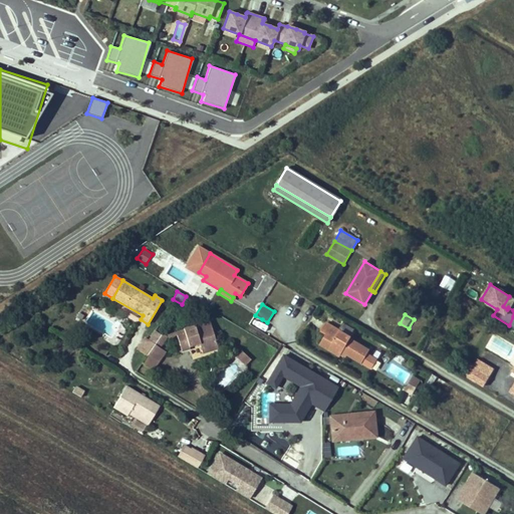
[(262,319),(256,316),(253,320),(259,324),(262,319)]
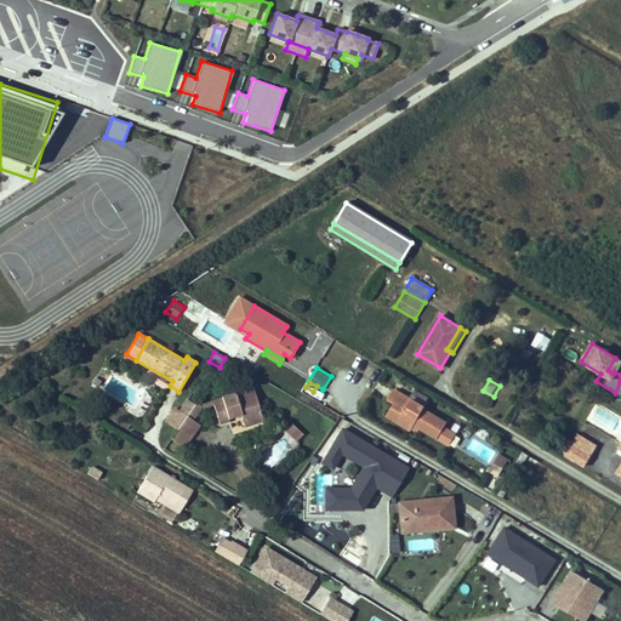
[(254,388),(203,404),(203,408),(204,409),(214,405),(220,425),(229,421),(228,420),(241,416),(241,417),(244,426),(263,421),(254,388)]
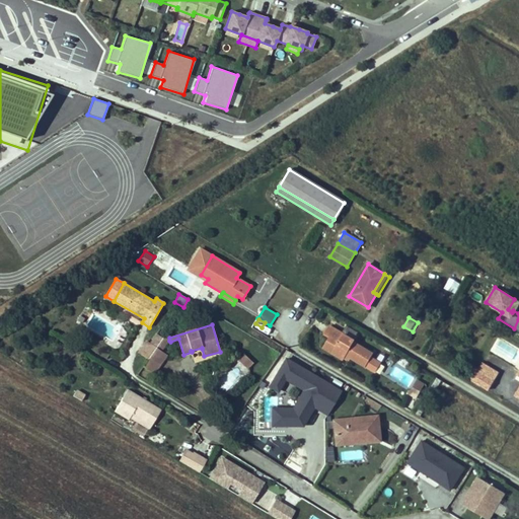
[(342,332),(354,340),(359,332),(347,325),(342,332)]
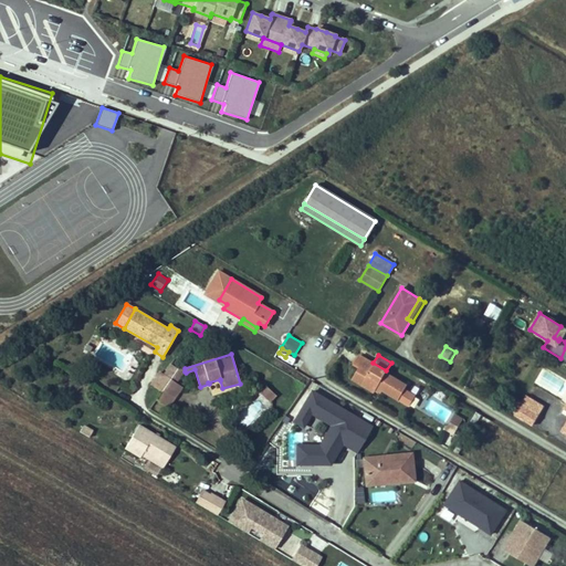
[(360,368),(354,379),(374,391),(377,387),(398,399),(404,389),(406,386),(386,374),(387,371),(386,370),(373,363),(360,356),(355,365),(360,368)]
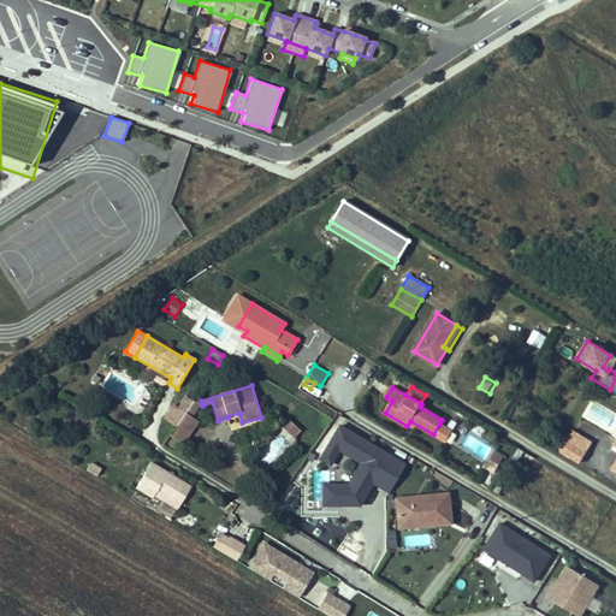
[(165,419),(177,427),(185,413),(194,402),(187,396),(178,408),(175,404),(165,419)]
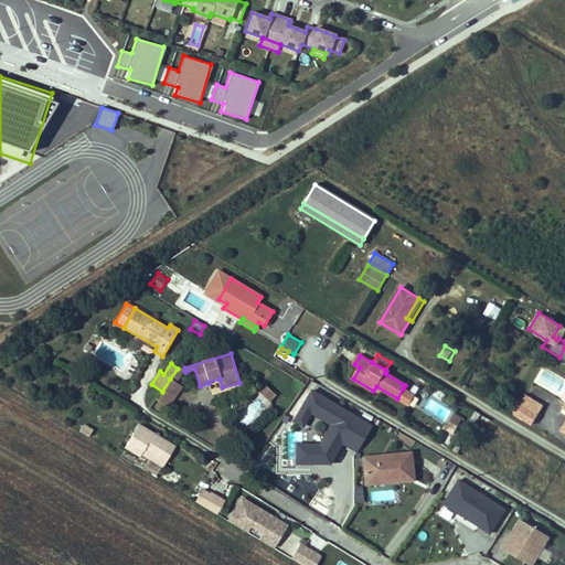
[(177,383),(184,371),(179,366),(178,369),(170,379),(177,383)]
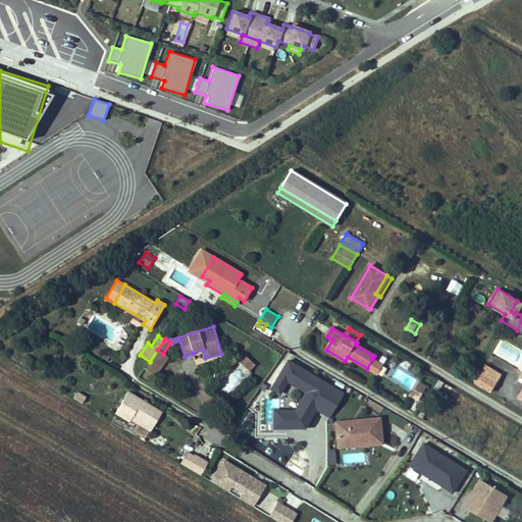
[(150,362),(144,369),(155,376),(168,357),(163,354),(157,350),(150,362)]
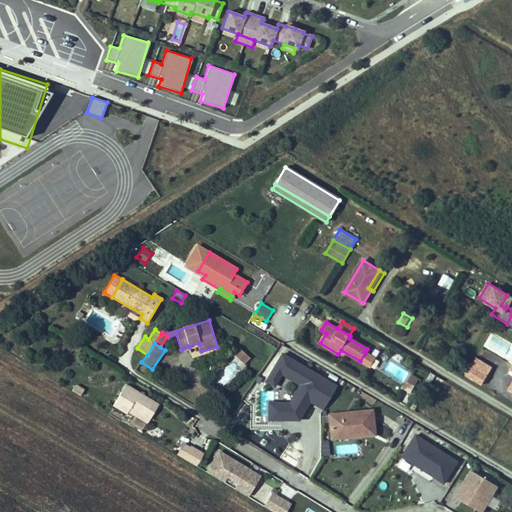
[(245,364),(250,358),(240,349),(235,355),(245,364)]
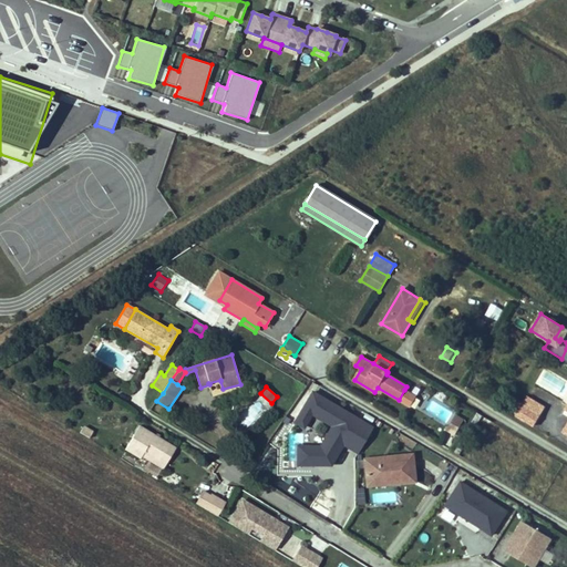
[(404,390),(399,400),(410,406),(415,397),(404,390)]
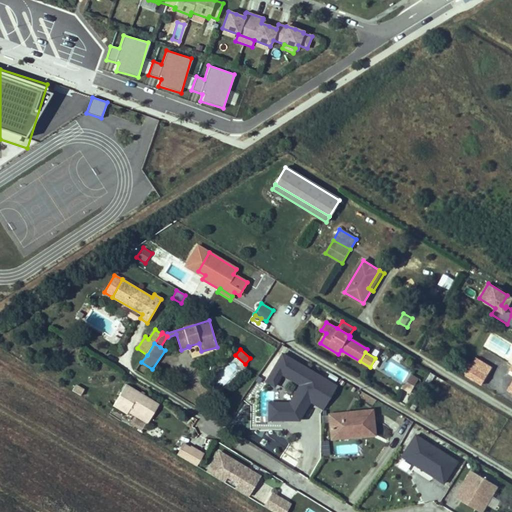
[(267,402),(267,421),(300,421),(309,403),(323,410),(337,382),(279,354),(264,383),(275,388),(281,377),(297,385),(288,402),(267,402)]
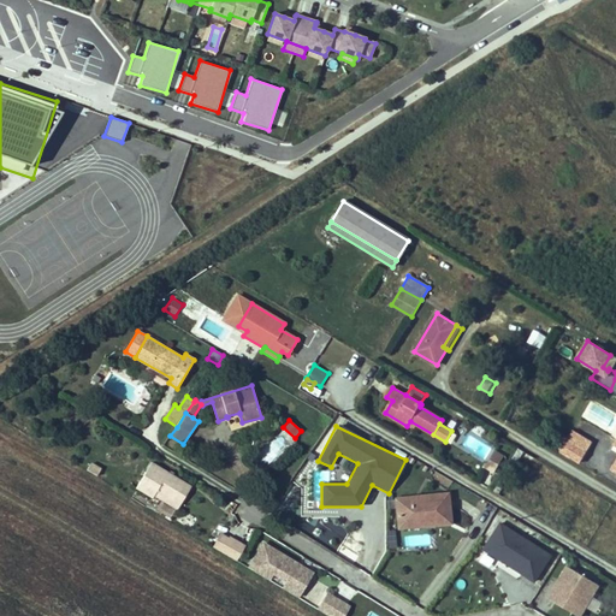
[(566,444),(561,452),(579,465),(591,443),(573,432),(568,440),(562,437),(560,440),(566,444)]
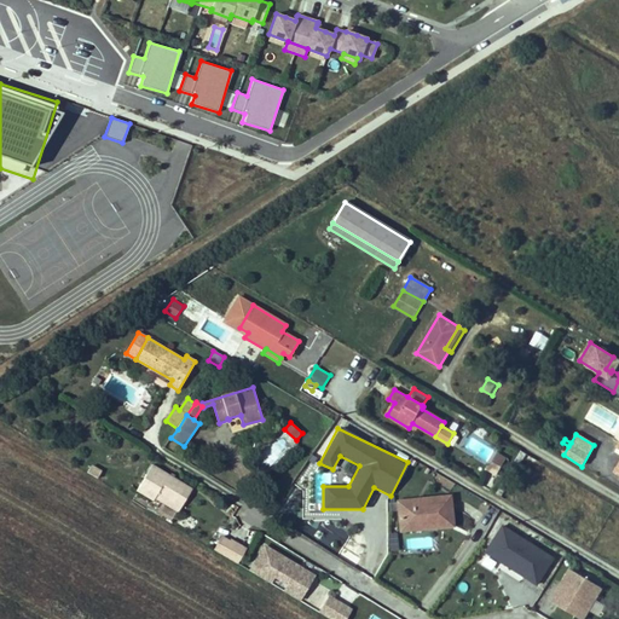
[(568,446),(562,443),(557,451),(563,455),(568,446)]
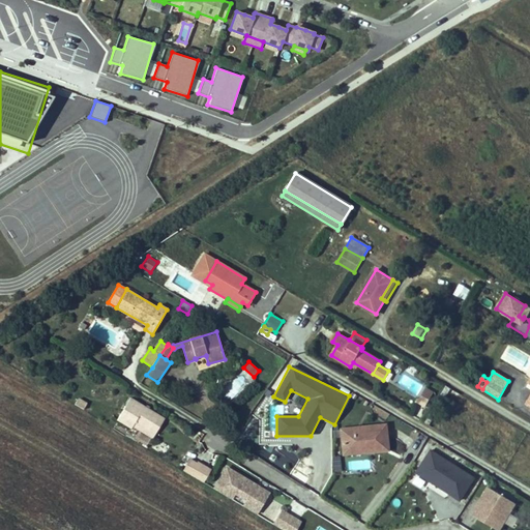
[(450,389),(446,386),(424,423),(429,425),(450,389)]
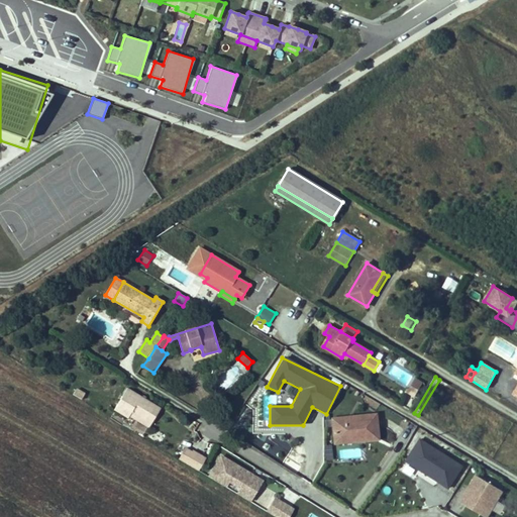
[(395,396),(400,386),(387,379),(381,388),(395,396)]
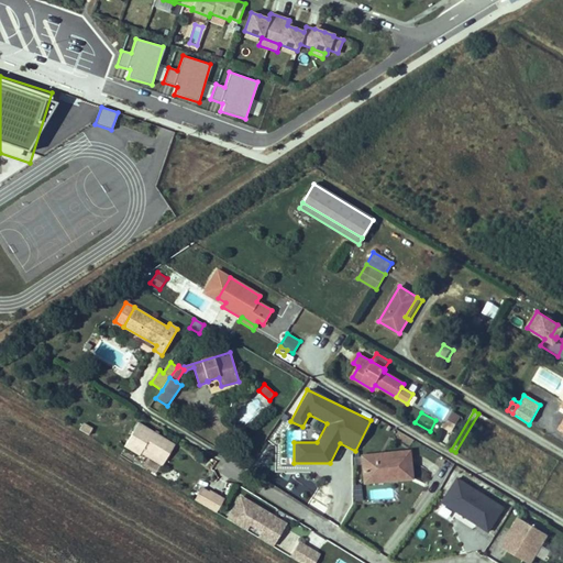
[(453,412),(443,427),(451,431),(461,417),(453,412)]
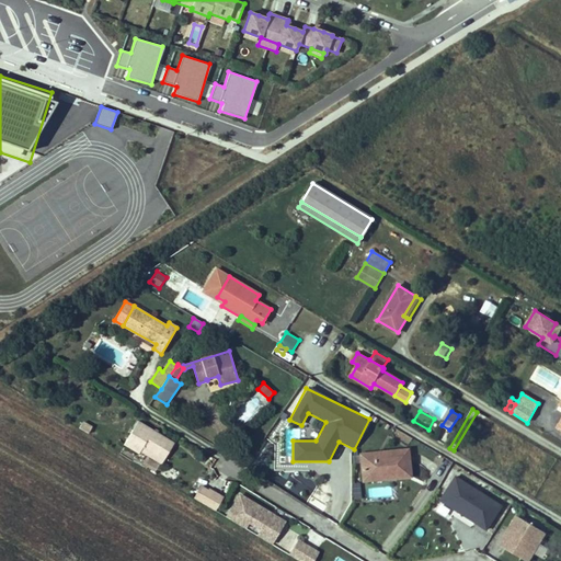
[(82,422),(79,428),(88,434),(92,427),(82,422)]
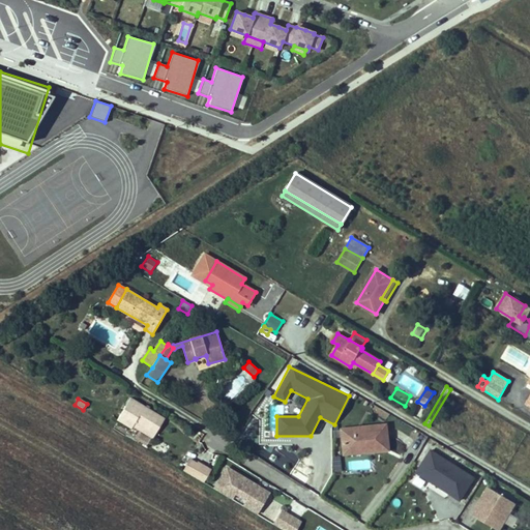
[(158,415),(130,399),(117,420),(130,429),(133,427),(147,435),(158,415)]
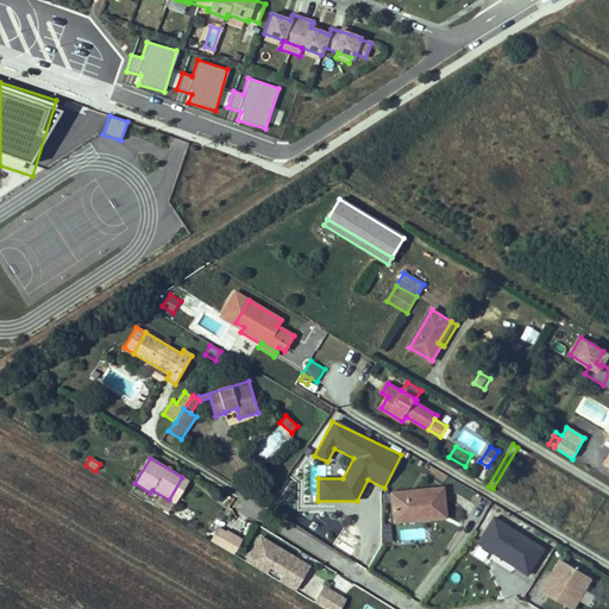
[(182,477),(169,500),(168,502),(174,506),(189,482),(182,477)]
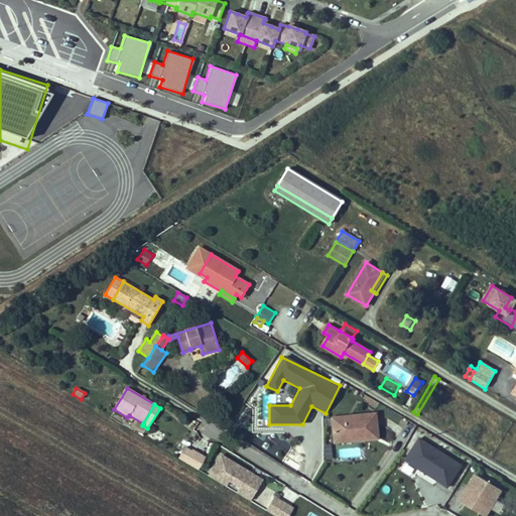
[(375,413),(332,418),(334,438),(357,435),(358,439),(377,437),(375,413)]
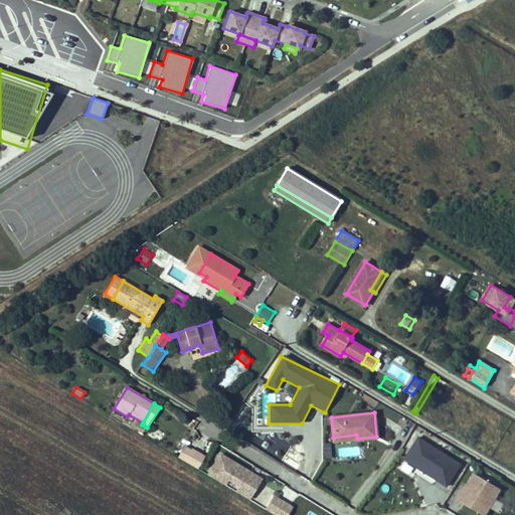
[(461,464),(418,438),(404,459),(448,486),(461,464)]
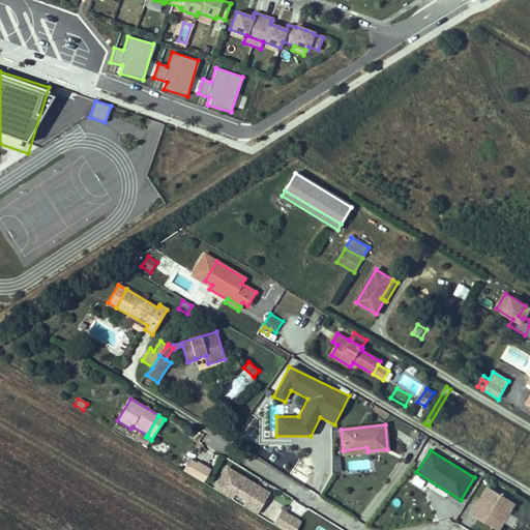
[(332,457),(332,472),(341,472),(341,457),(332,457)]
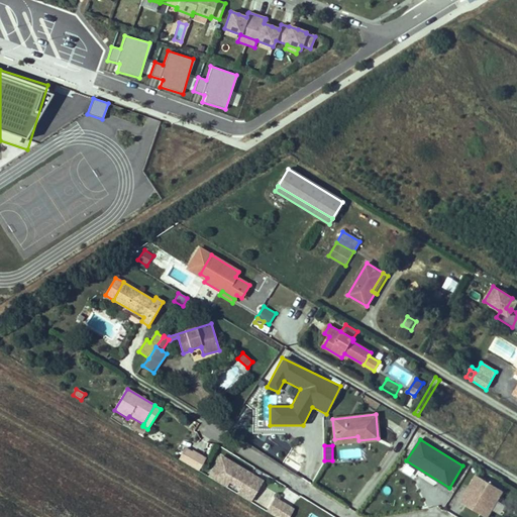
[(192,451),(185,447),(179,459),(198,471),(206,457),(193,450),(192,451)]
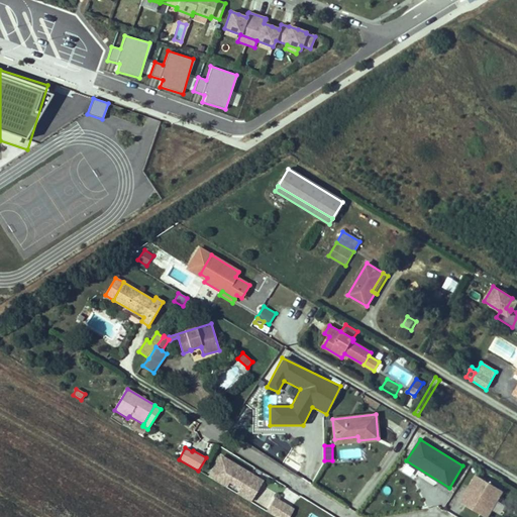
[(221,456),(208,477),(225,487),(228,481),(240,488),(237,494),(249,502),(257,488),(245,481),(249,474),(221,456)]
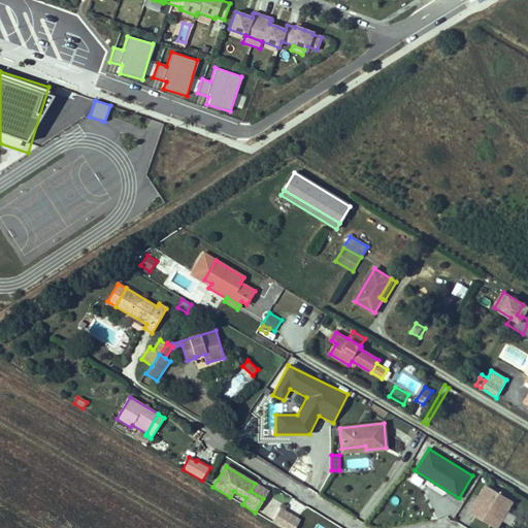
[(488,486),(471,514),(495,527),(498,527),(515,502),(488,486)]
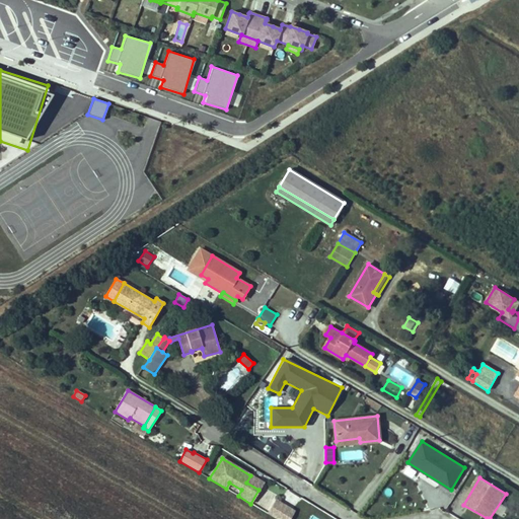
[(276,501),(268,514),(276,518),(288,518),(294,511),(276,501)]
